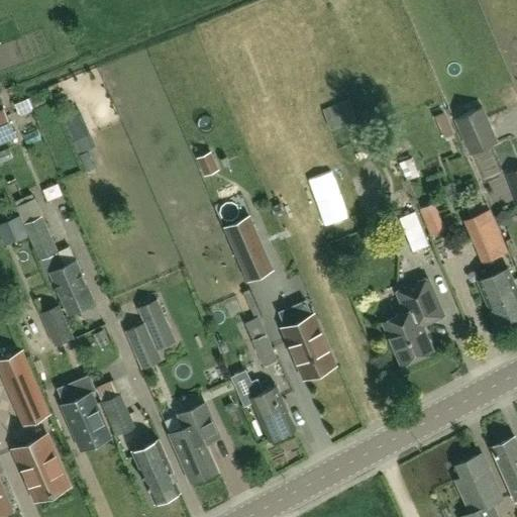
[(23,102),(26,113),(42,109),(39,98),(23,102)]
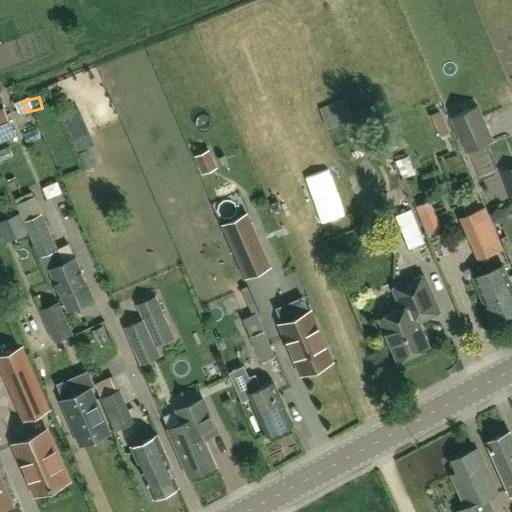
[(328,128),(354,118),(346,98),(320,108),(328,128)]
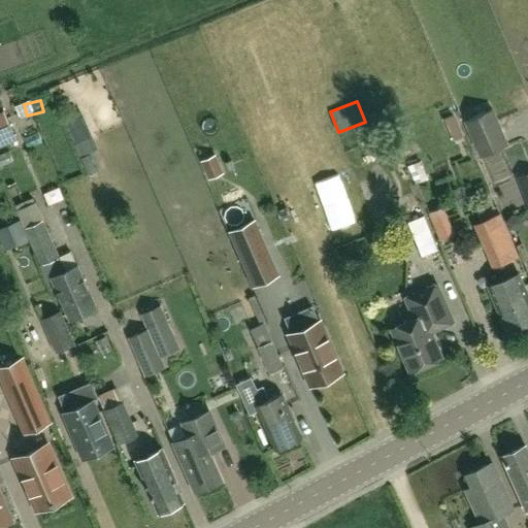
[(465,122),(481,157),(508,144),(493,109),(465,122)]
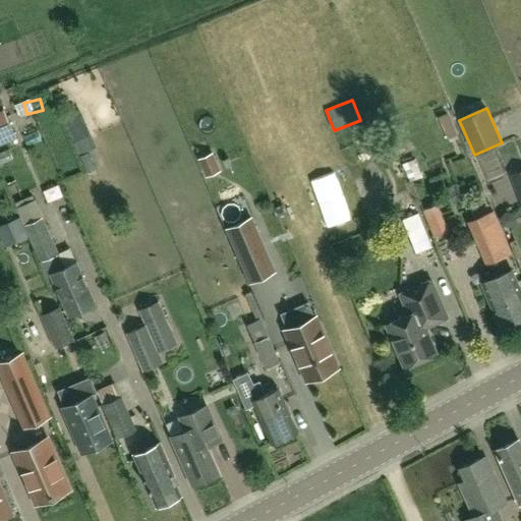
[(0,139),(15,133),(5,110),(0,112),(0,139)]
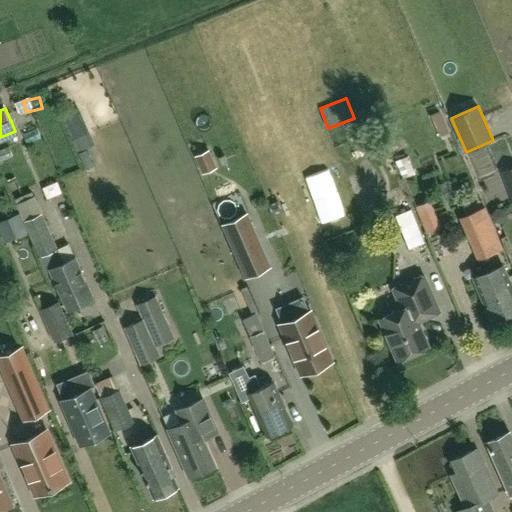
[(85,109),(76,114),(83,127),(76,130),(82,141),(98,133),(85,109)]
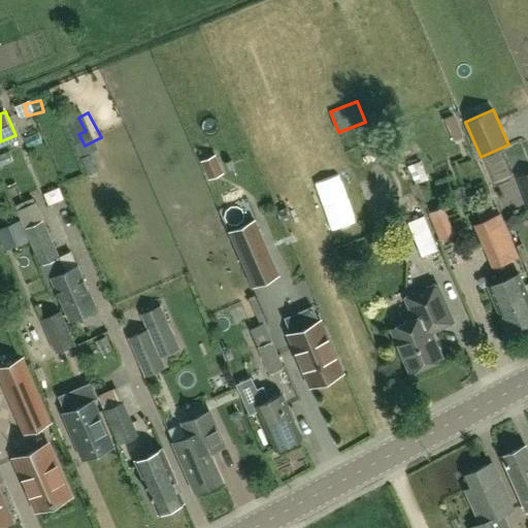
[(347,136),(357,151),(369,142),(360,128),(347,136)]
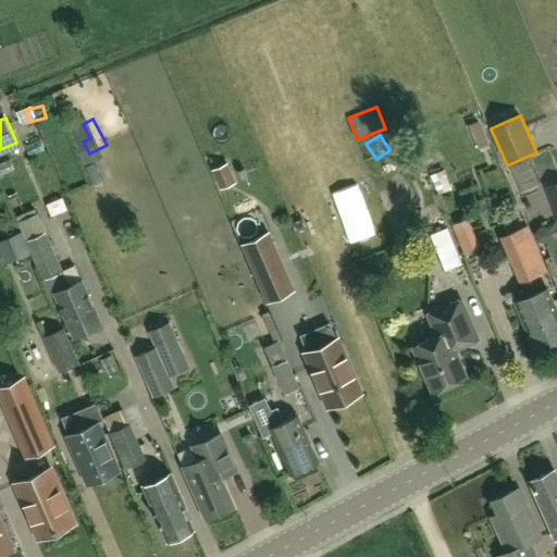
[(556,211),(556,184),(547,188),(556,211)]
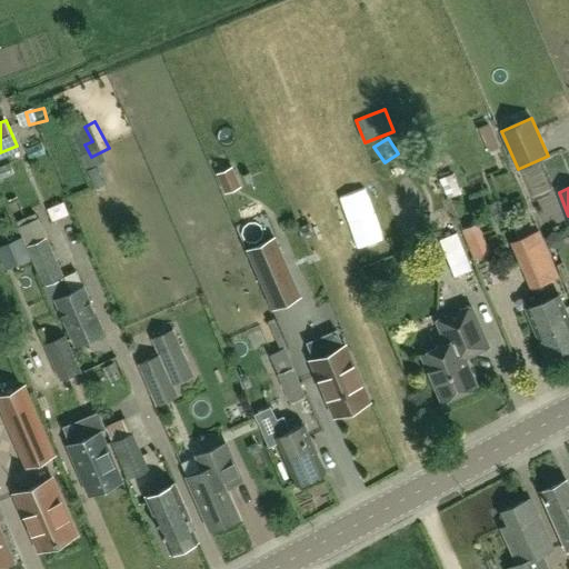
[(48,237),(47,238),(37,213),(17,222),(28,246),(27,247),(51,302),(57,300),(78,345),(105,332),(83,287),(71,292),(66,278),(48,237)]
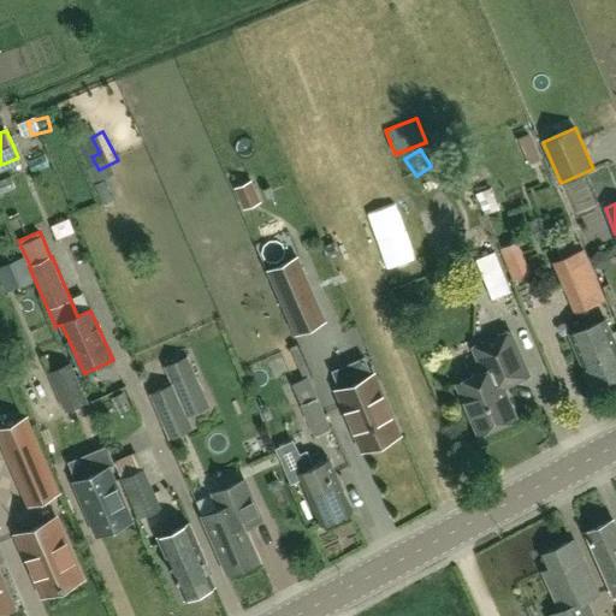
[(551,258),(562,284),(593,272),(582,244),(551,258)]
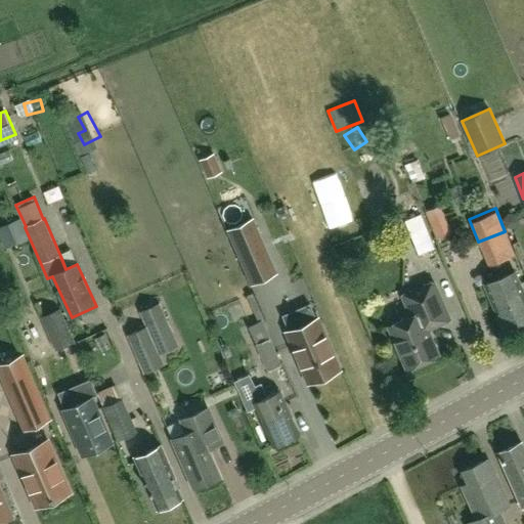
[(419,255),(435,249),(421,214),(405,221),(419,255)]
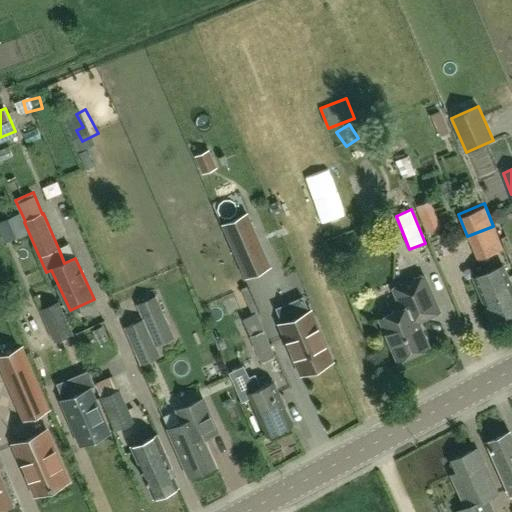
[(222,225),(245,279),(271,268),(248,213),(222,225)]
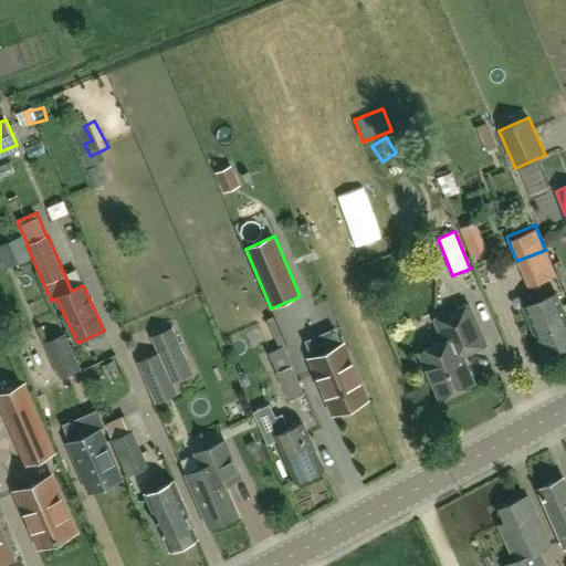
[(484,250),(479,236),(463,242),(470,255),(484,250)]
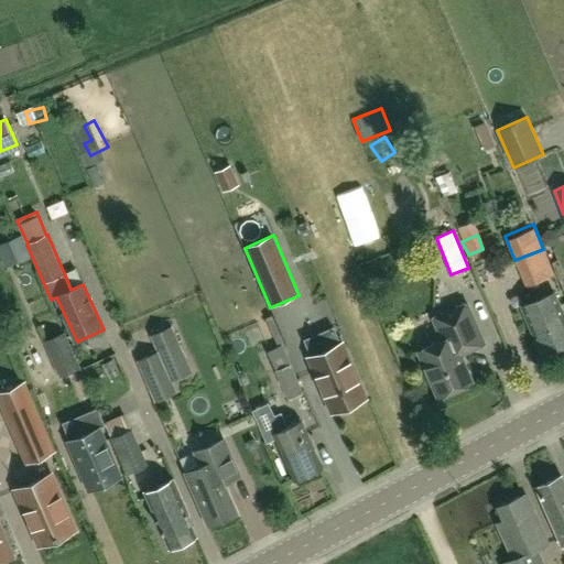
[(541,353),(563,343),(563,314),(555,293),(522,306),(541,353)]
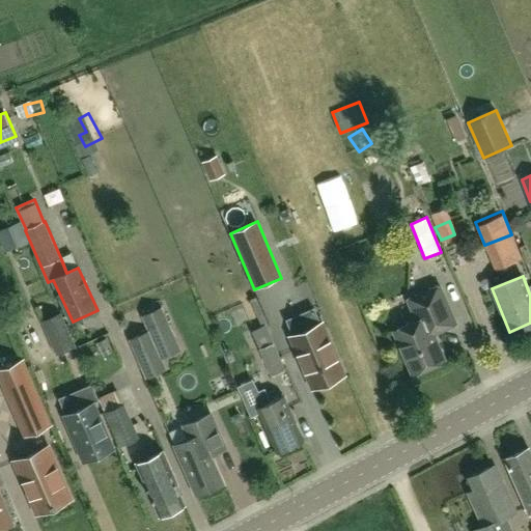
[(432,333),(456,323),(440,285),(409,300),(418,320),(395,330),(413,372),(444,359),(432,333)]
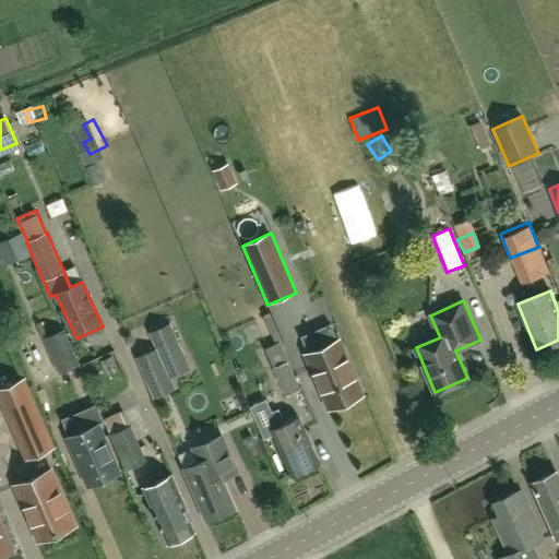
[(135,356),(154,400),(174,390),(168,378),(189,368),(170,325),(147,336),(153,347),(135,356)]
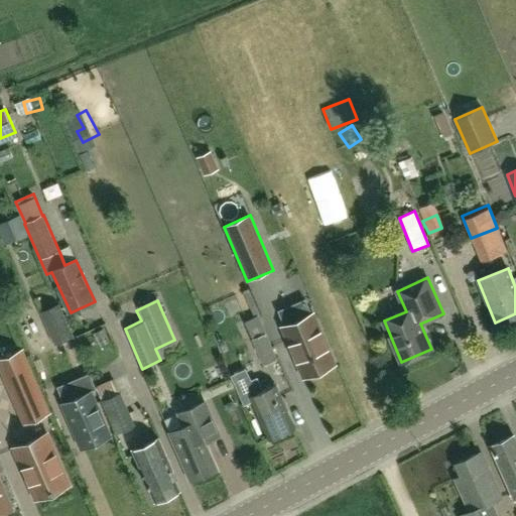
[(55,344),(74,336),(59,304),(41,312),(55,344)]
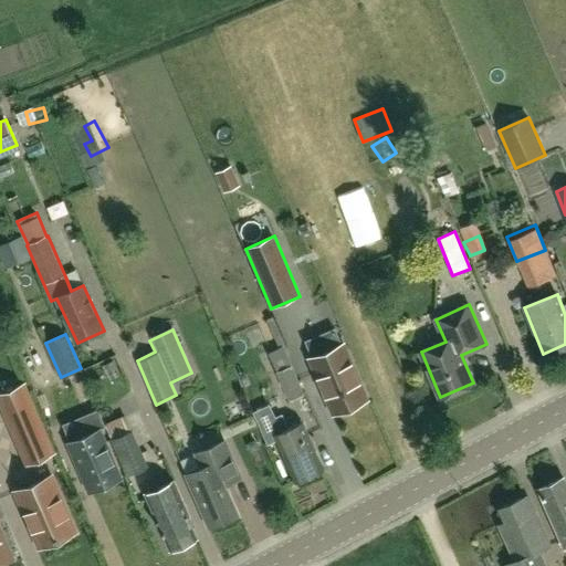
[(343,345),(317,355),(310,358),(334,413),(366,399),(343,345)]
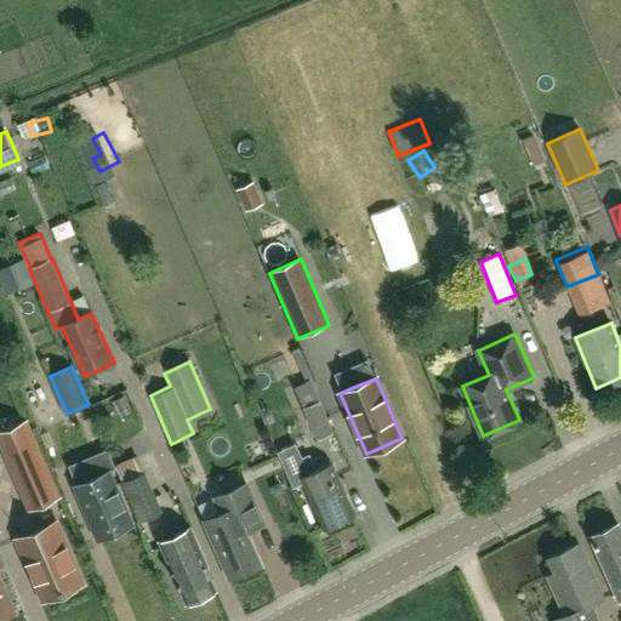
[(297,386),(301,394),(307,406),(305,408),(319,439),(334,432),(311,380),(297,386)]
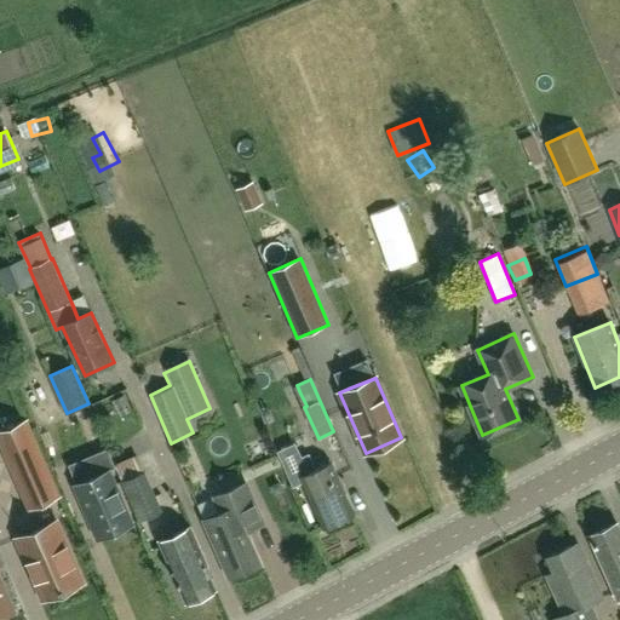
[(27,423),(0,434),(0,436),(29,505),(57,493),(27,423)]
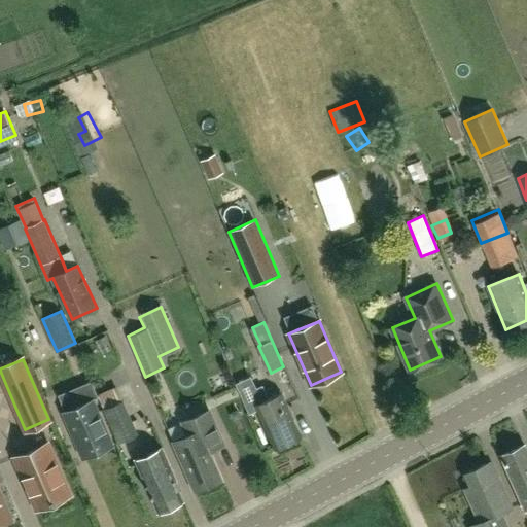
[(250,375),(235,382),(249,413),(257,409),(276,448),(302,436),(282,393),(269,399),(262,384),(256,387),(250,375)]
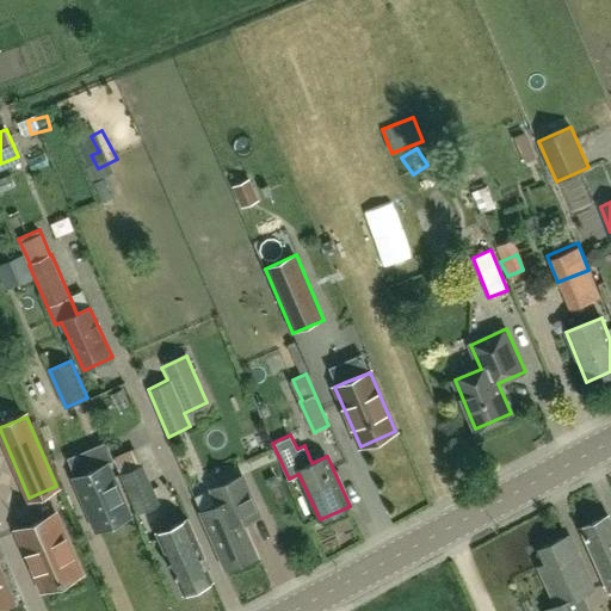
[(115,458),(122,476),(137,512),(160,503),(143,467),(142,467),(135,450),(115,458)]
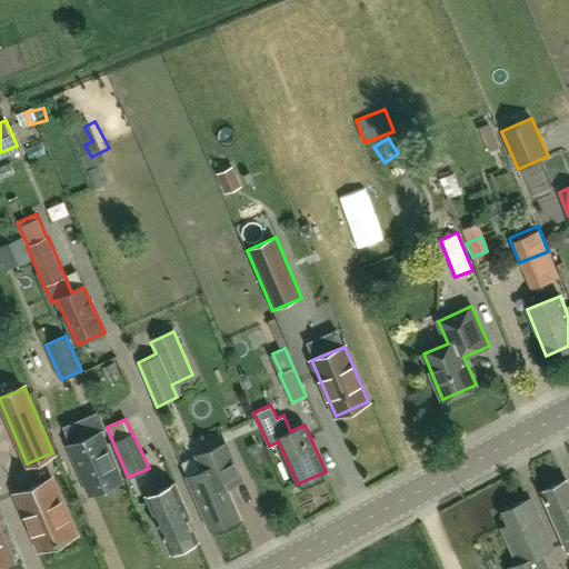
[(91,493),(120,481),(99,432),(70,445),(91,493)]
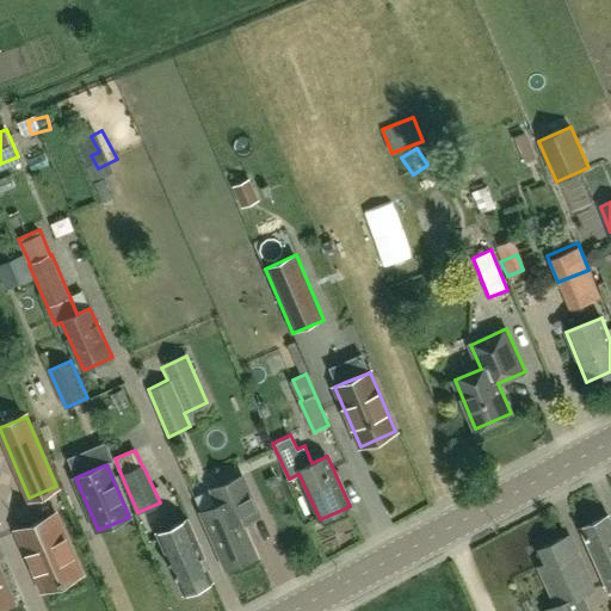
[(218,504),(202,512),(227,569),(257,556),(244,524),(260,517),(242,476),(213,489),(218,504)]
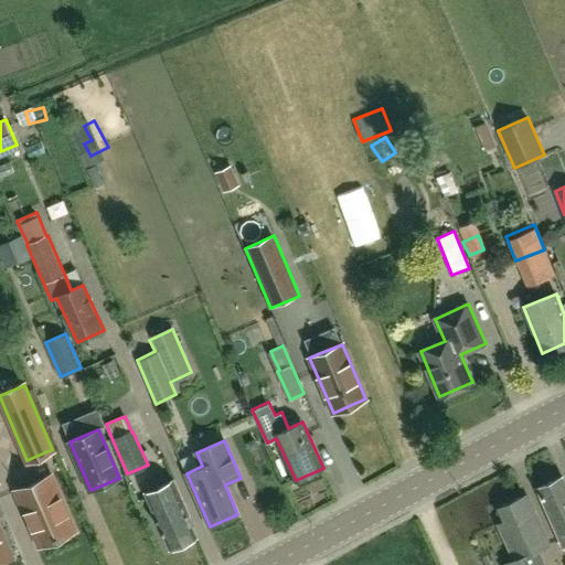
[(75,531),(52,476),(17,491),(40,546),(75,531)]
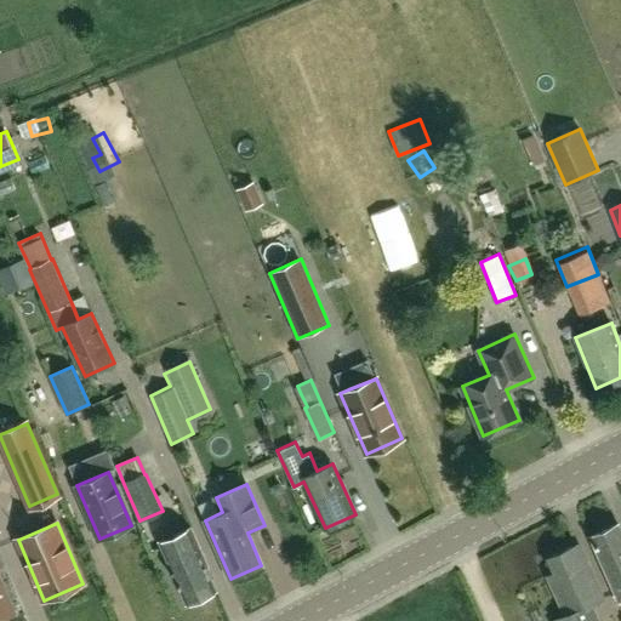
[(620,528),(619,524),(591,536),(619,599),(620,598),(620,528)]
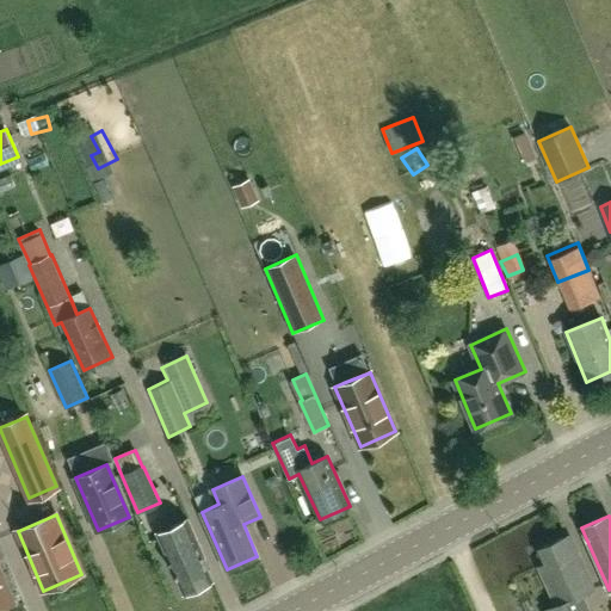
[(189,519),(158,532),(183,592),(186,591),(190,592),(198,588),(199,585),(213,579),(203,557),(205,556),(189,519)]
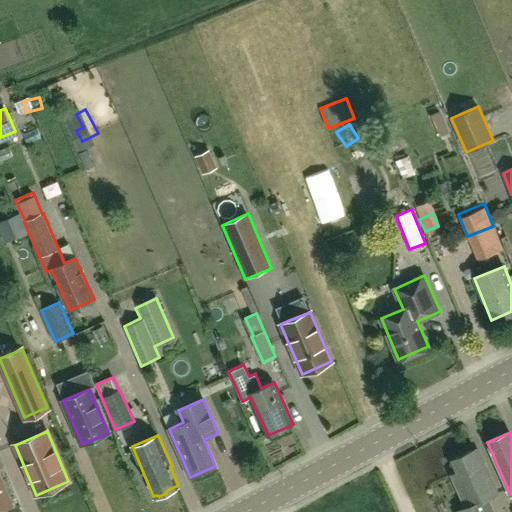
[(453,475),(469,511),(490,511),(485,500),(498,494),(478,448),(453,459),(459,472),(453,475)]
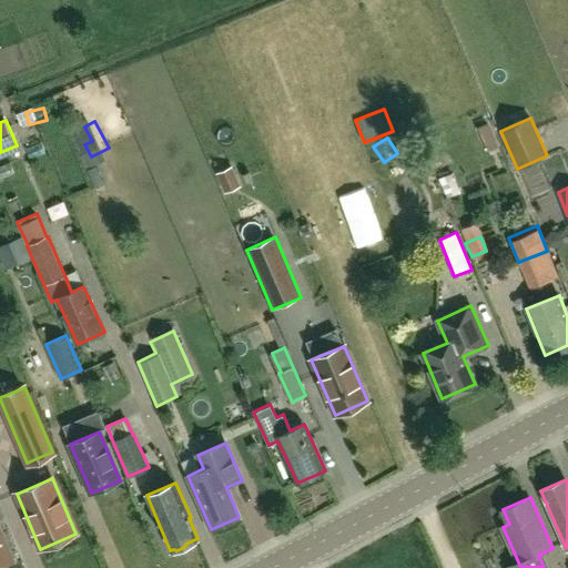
[(0,566),(13,560),(0,529),(0,519),(3,518),(0,510),(0,566)]
